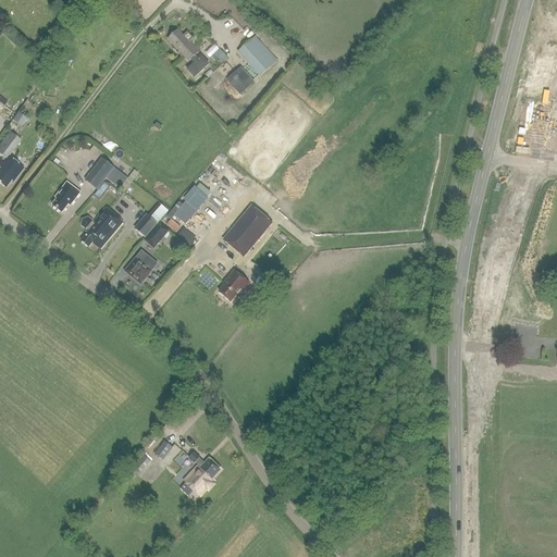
[(176,31),(168,39),(187,61),(190,59),(194,63),(186,70),(194,77),(208,65),(200,57),(197,60),(194,56),(199,51),(190,41),(194,39),(187,33),(182,37),(176,31)]
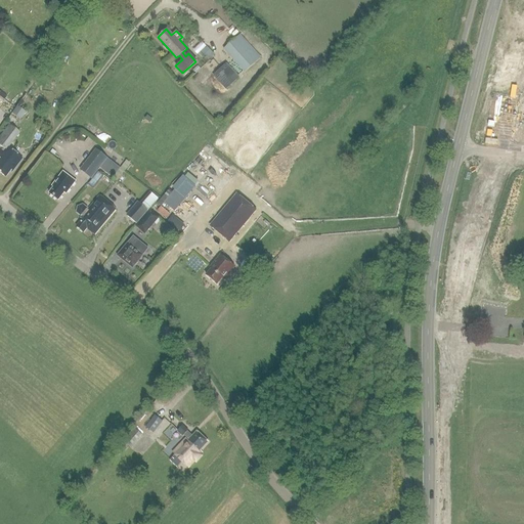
[(244,72),(259,58),(238,36),(223,49),(244,72)]
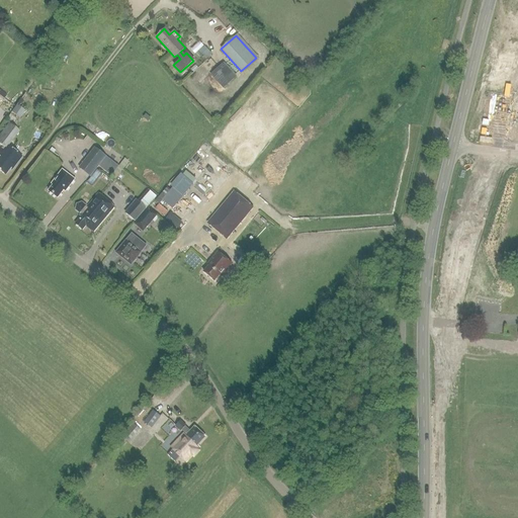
[(207,46),(201,51),(208,59),(213,54),(207,46)]
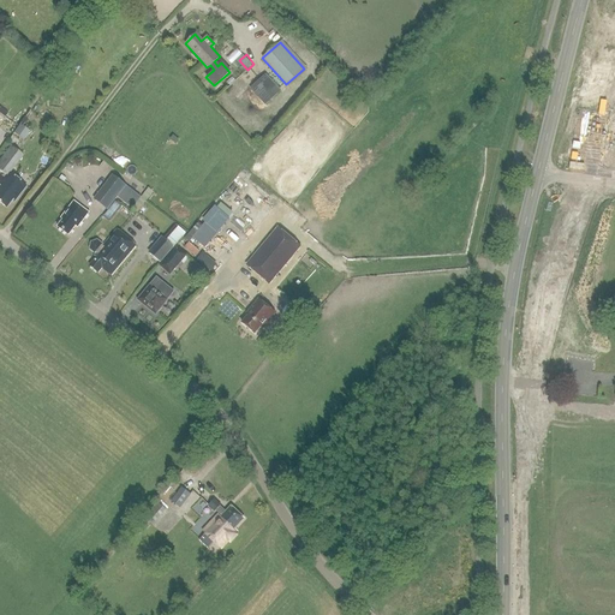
[(280,91),(266,75),(250,89),(264,106),(280,91)]
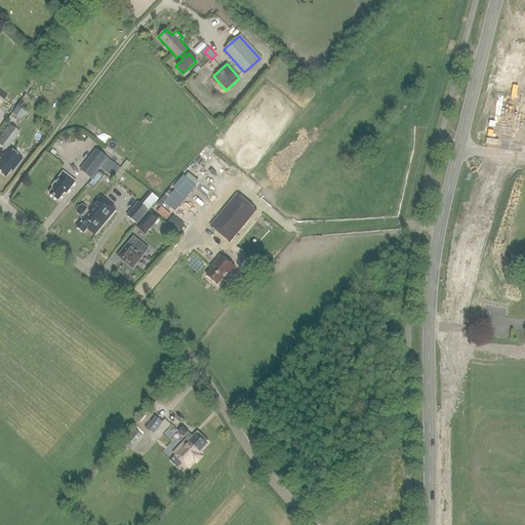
[(16,107),(11,114),(19,119),(25,113),(16,107)]
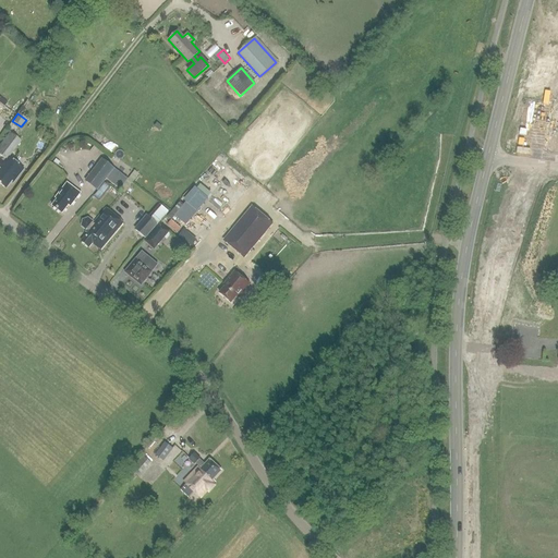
[(23,169),(8,158),(10,156),(21,141),(10,133),(0,144),(0,156),(5,160),(0,166),(0,184),(5,189),(11,182),(13,183),(23,169)]
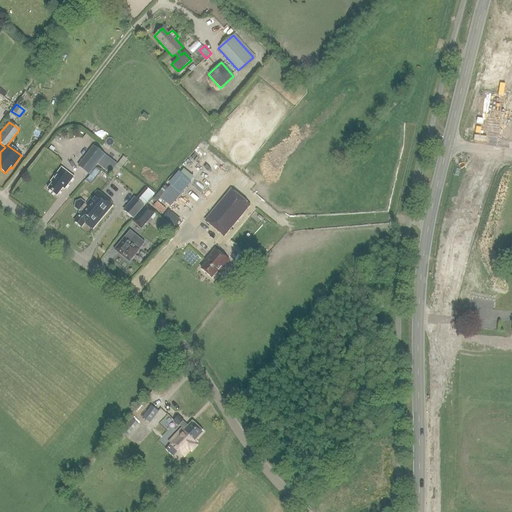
[(89,175),(105,155),(93,146),(77,166),(89,175)]
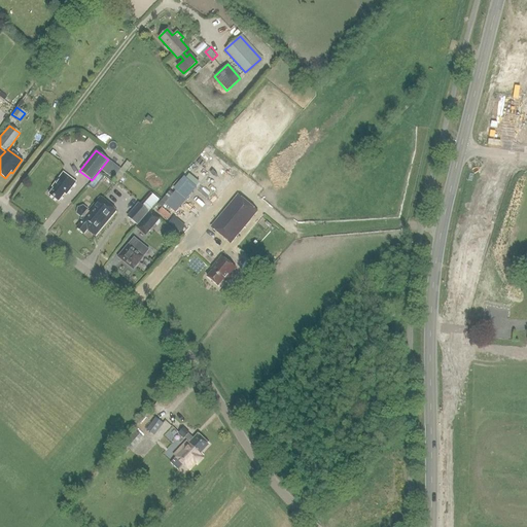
[(51,187),(53,188),(47,195),(49,196),(58,202),(57,202),(58,203),(64,195),(66,197),(76,183),(63,173),(51,187)]
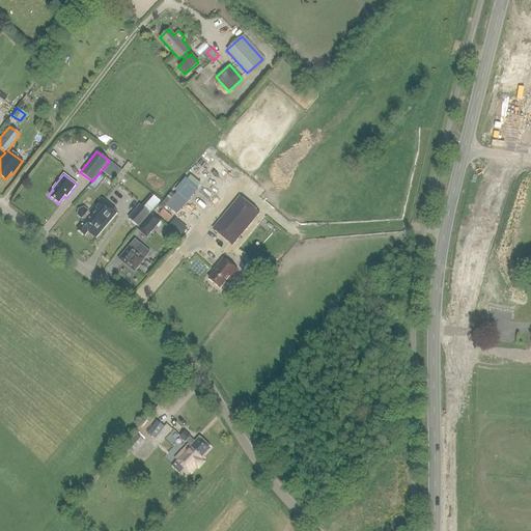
[(162,205),(166,208),(177,194),(174,191),(162,205)]
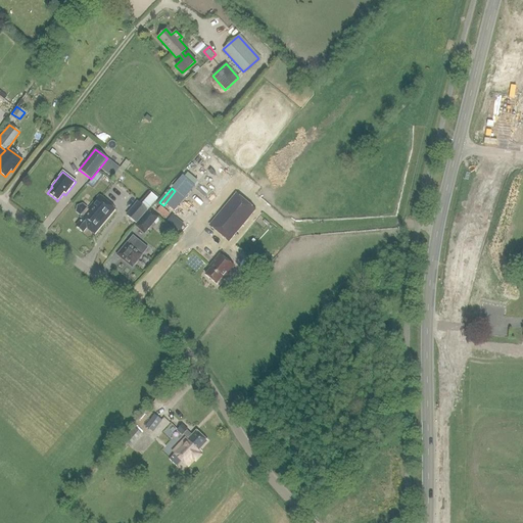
[(182,205),(187,195),(176,189),(171,199),(182,205)]
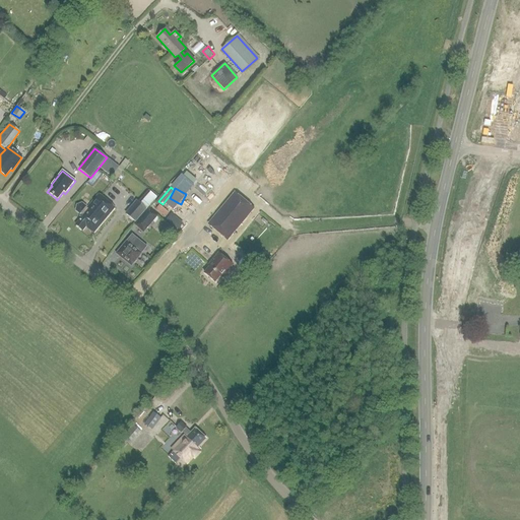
[(75,225),(82,231),(85,228),(92,234),(115,208),(99,194),(86,208),(86,207),(82,203),(76,205),(75,210),(79,214),(80,213),(81,214),(83,216),(75,225)]
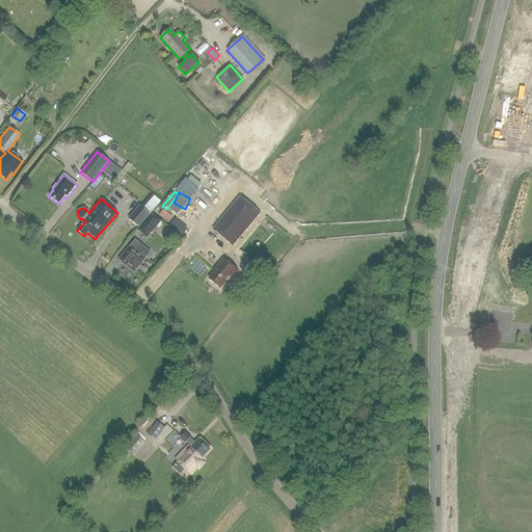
[(241,198),(214,231),(231,243),(257,212),(241,198)]
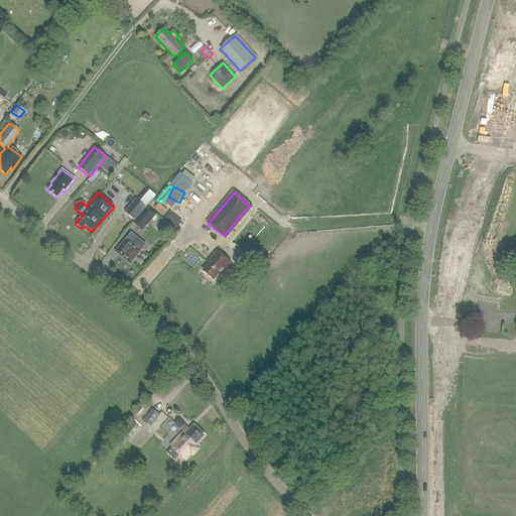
[(124,212),(134,221),(145,208),(135,199),(124,212)]
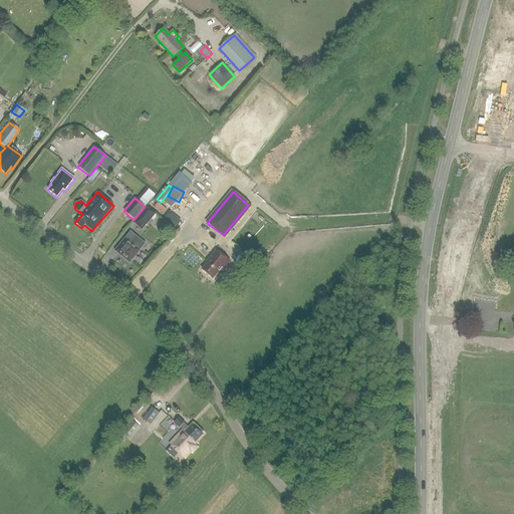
[(157,204),(155,207),(164,215),(167,211),(158,204),(157,204)]
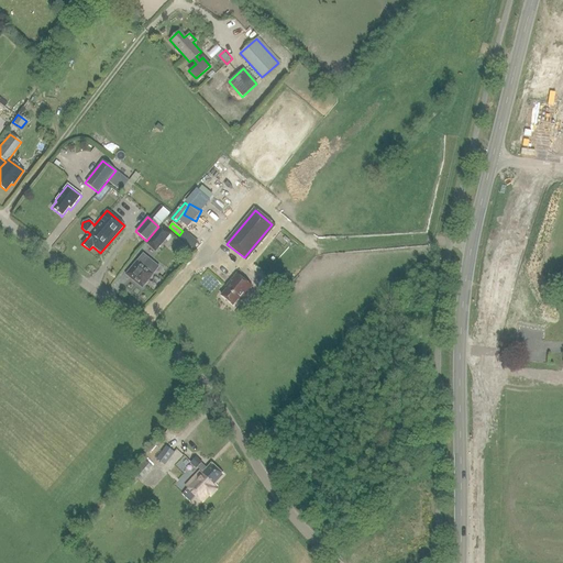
[(145,243),(155,252),(170,233),(161,225),(145,243)]
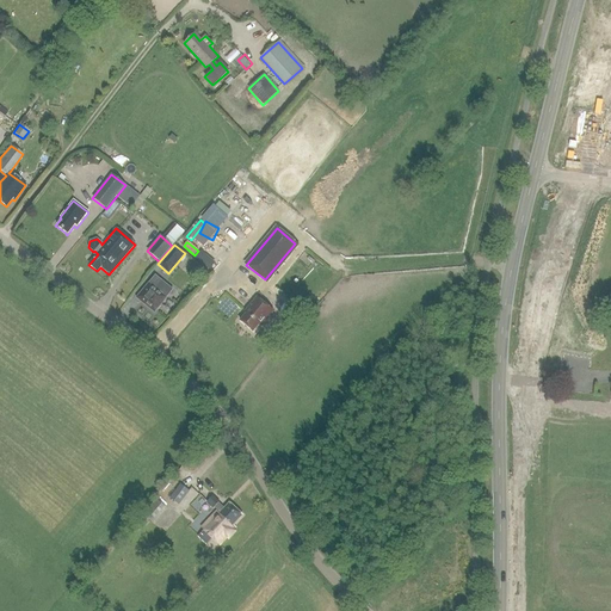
[(213,269),(218,260),(205,250),(198,258),(213,269)]
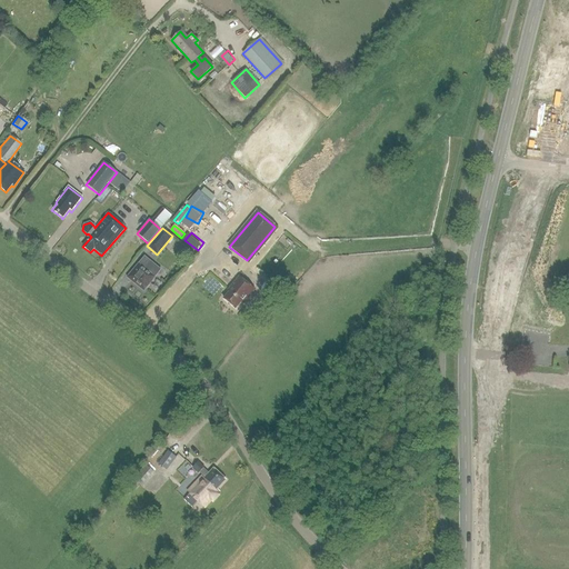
[(142,290),(160,270),(145,257),(127,277),(142,290)]
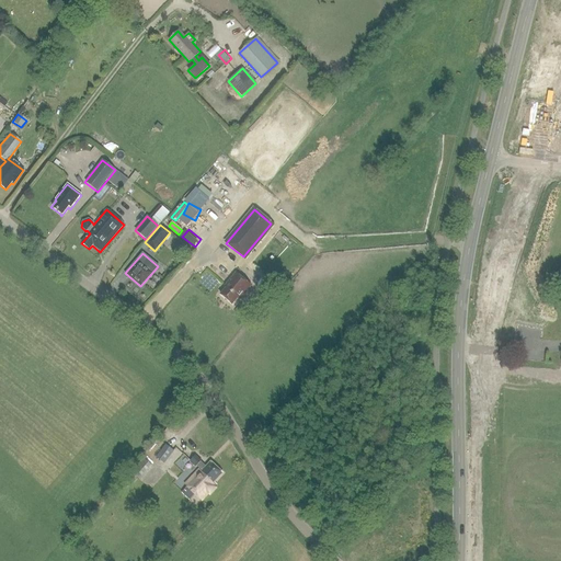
[(235,273),(227,283),(229,284),(219,295),(231,305),(242,292),(243,294),(250,286),(235,273)]
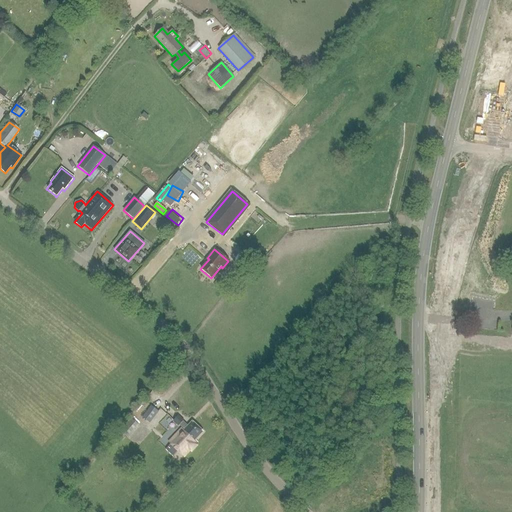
[(477,286),(475,298),(483,300),(485,287),(477,286)]
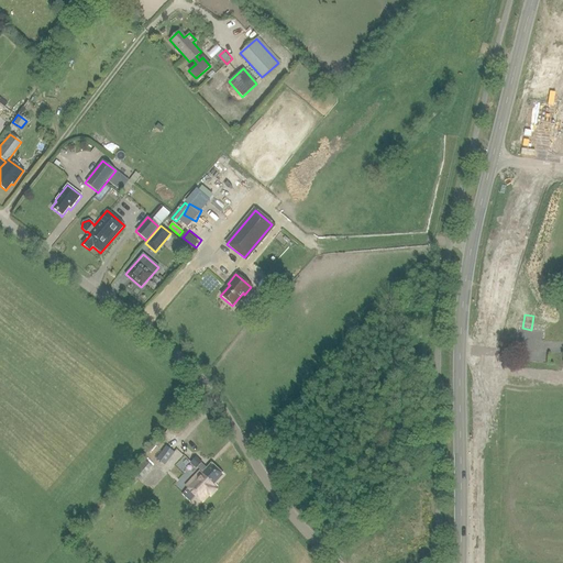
[(164,465),(173,453),(165,446),(156,459),(164,465)]
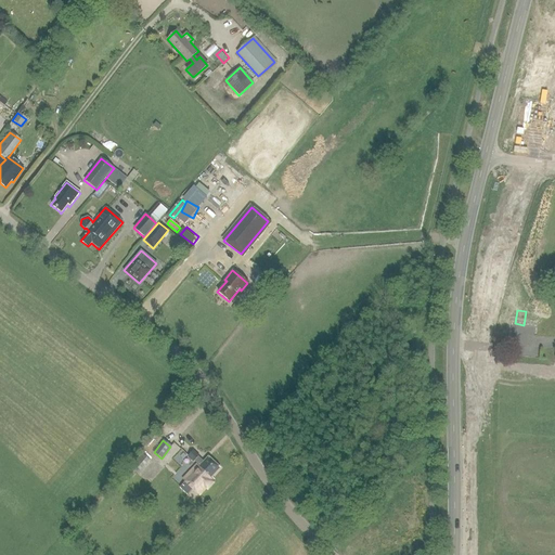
[(197,456),(198,456),(193,450),(188,456),(193,462),(194,461),(197,464),(182,479),(198,494),(214,479),(211,477),(219,468),(208,457),(203,462),(197,456)]
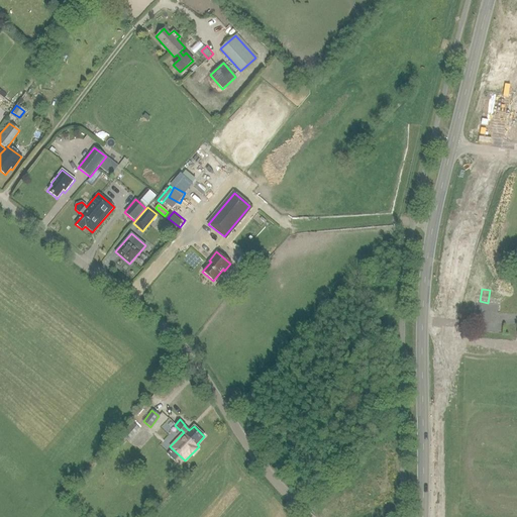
[(129,444),(141,431),(130,421),(119,434),(129,444)]
